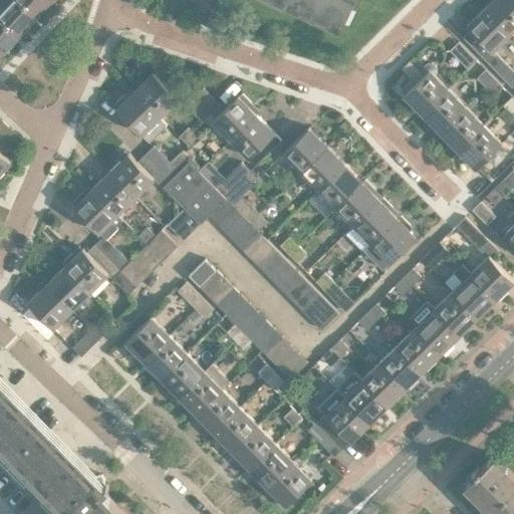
[(0,0),(0,15),(19,33),(36,14),(21,0),(0,0)]
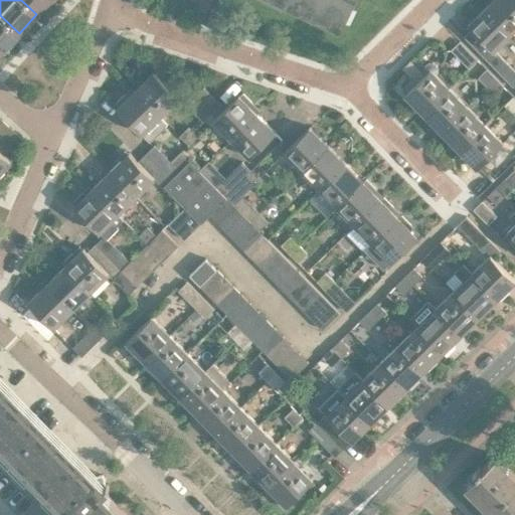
[(21,0),(36,14),(49,0),(21,0)]
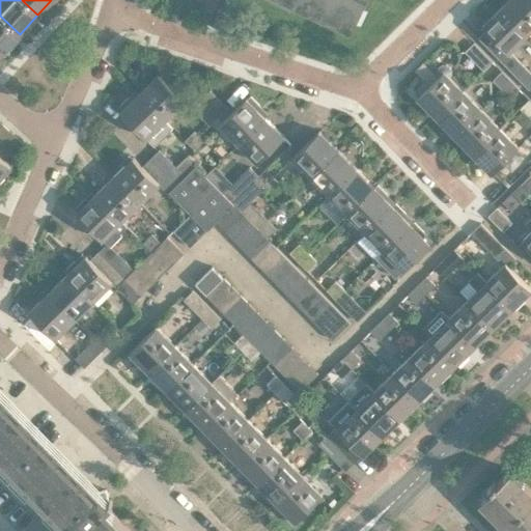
[(279,0),(291,5),(290,7),(291,8),(292,6),(320,20),(319,21),(320,22),(322,20),(350,33),(348,35),(350,35),(365,4),(364,3),(365,0),(279,0)]
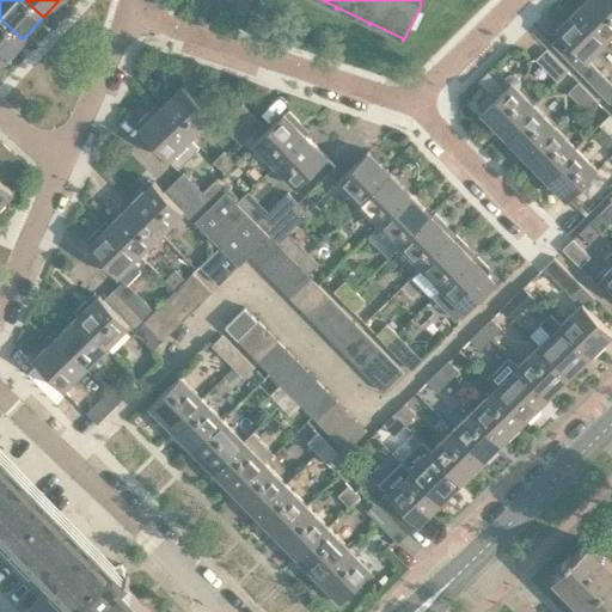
[(611,0),(583,0),(576,7),(607,38),(611,32),(611,0)]
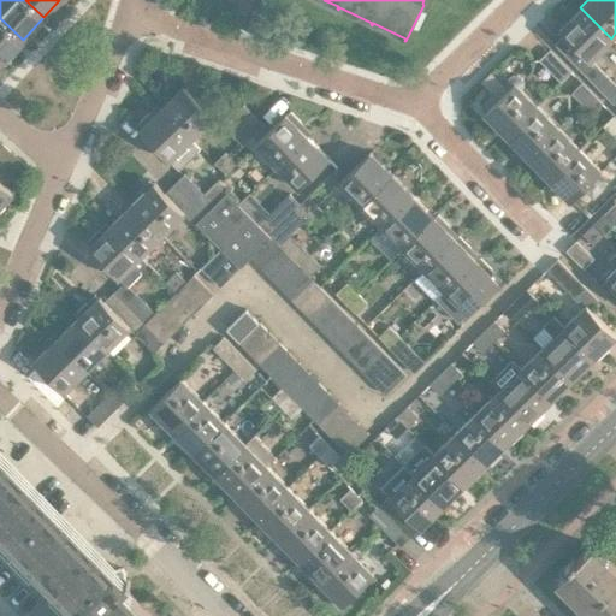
[(615,86),(590,59),(611,39),(580,7),(558,29),(563,35),(554,43),(612,104),(615,100),(615,86)]
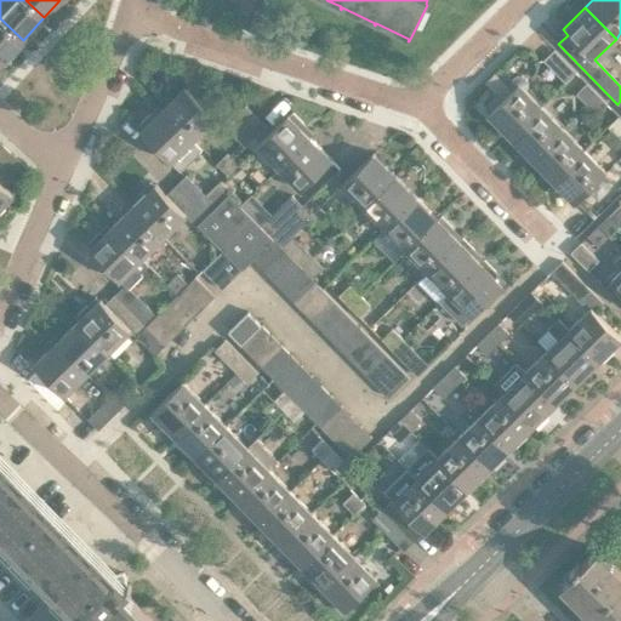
[(13,50),(23,40),(0,18),(0,62),(4,66),(16,52),(13,50)]
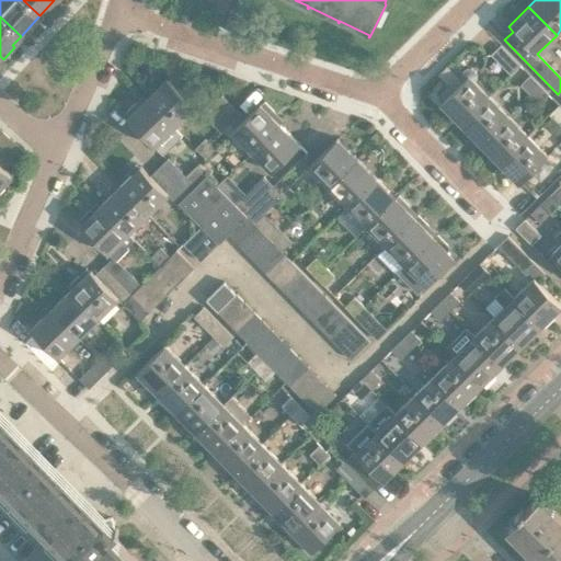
[(500,44),(490,54),(510,73),(519,65),(500,44)]
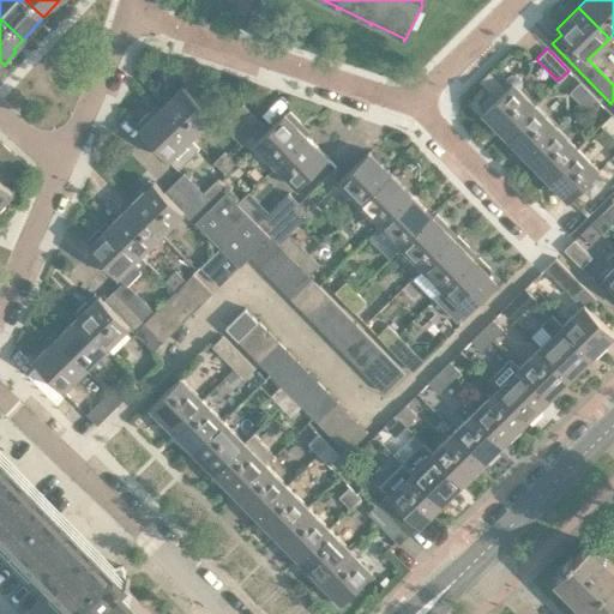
[(486,109),(482,113),(504,134),(535,104),(518,88),(521,84),(521,80),(518,76),(515,74),(511,74),(507,76),(505,79),(505,84),(506,88),(495,98),(493,96),(488,96),(482,101),(482,107),(486,109)]
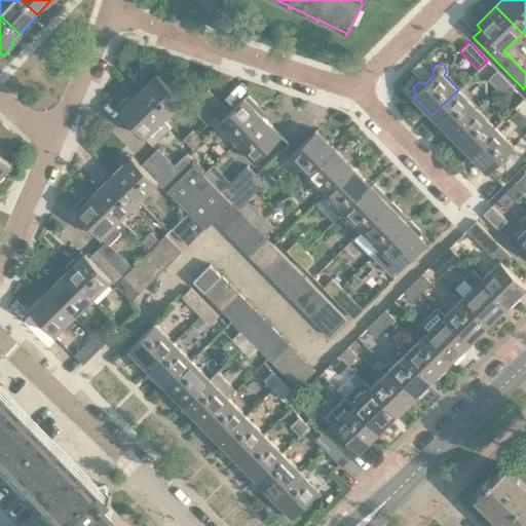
[(487,79),(496,87),(504,79),(496,70),(487,79)]
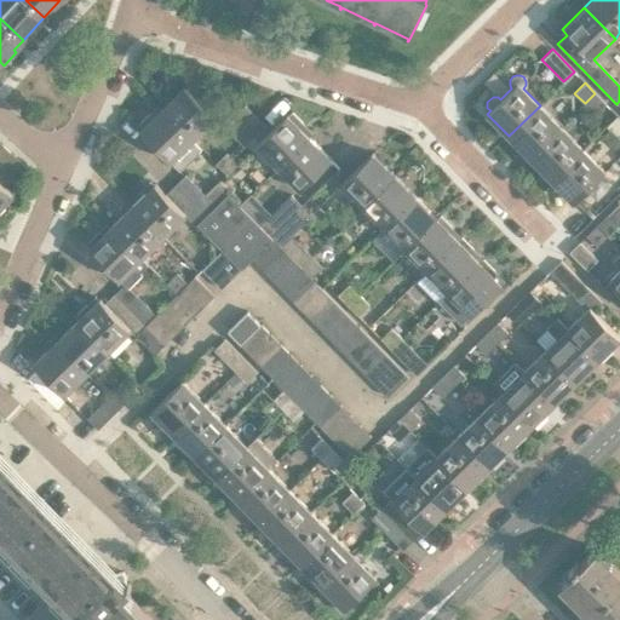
[(214,118),(184,86),(161,108),(191,139),(214,118)]
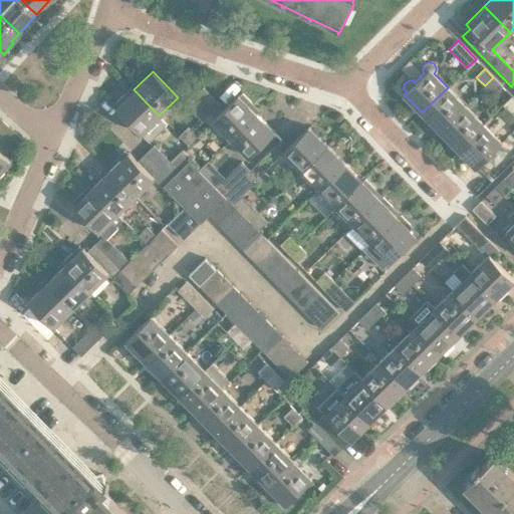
[(493,77),(485,85),(493,94),(502,85),(493,77)]
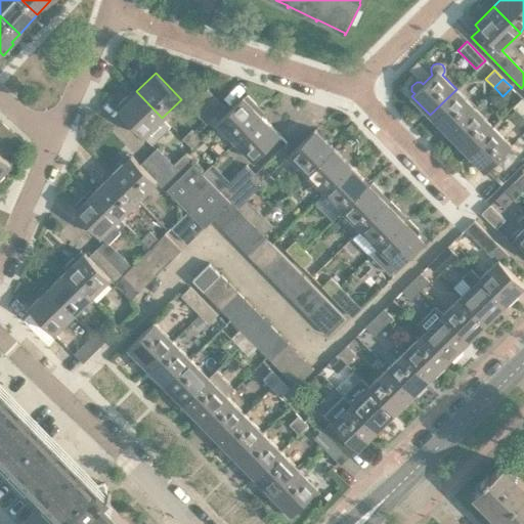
[(188,106),(198,115),(215,97),(207,88),(188,106)]
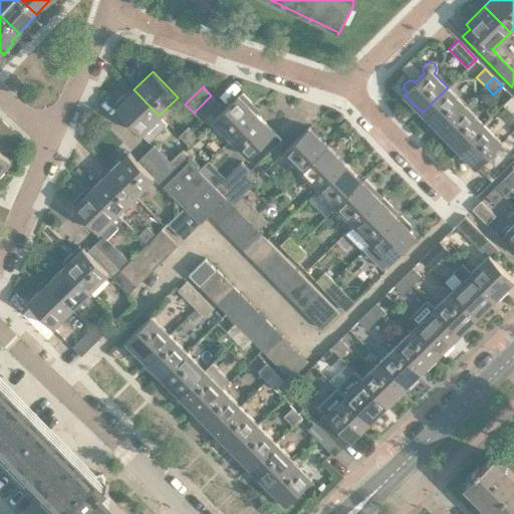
[(465,105),(448,87),(422,112),(439,131),(465,105)]
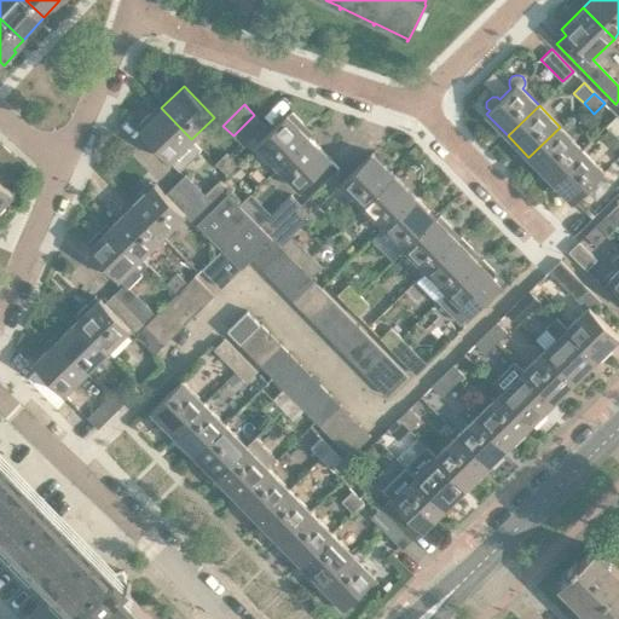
[(200,146),(191,139),(161,108),(139,129),(178,169),(200,146)]
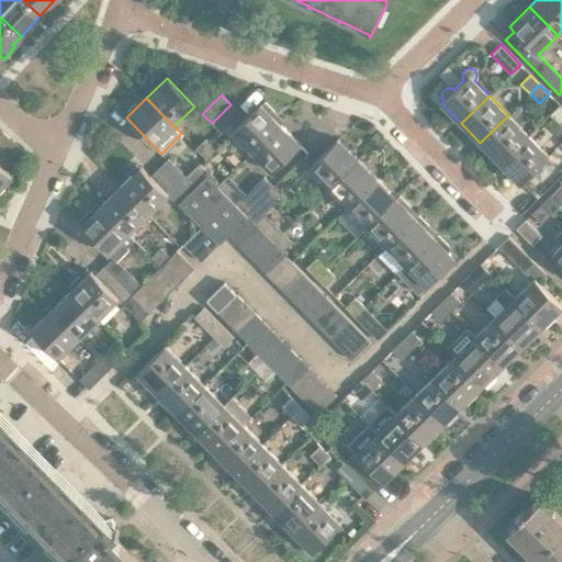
[(280,123),(269,113),(272,110),(263,100),(232,131),(251,152),(280,123)]
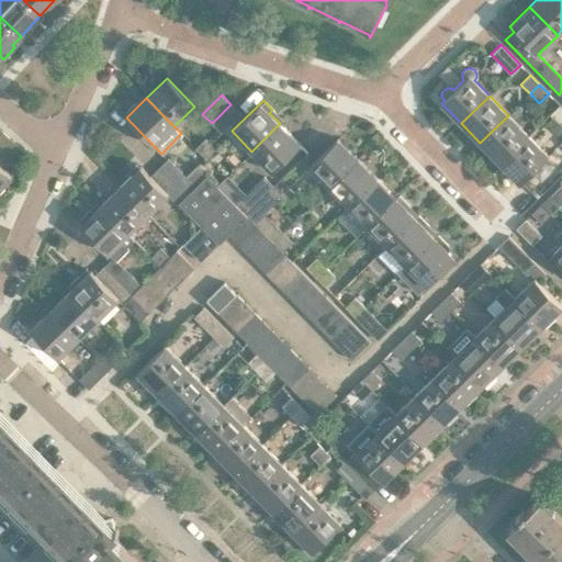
[(231,104),(212,123),(221,133),(240,113),(231,104)]
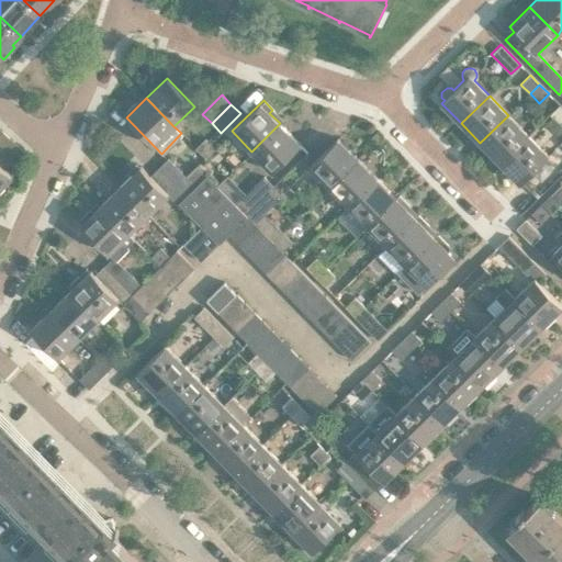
[(499,163),(528,135),(508,115),(480,143),(499,163)]
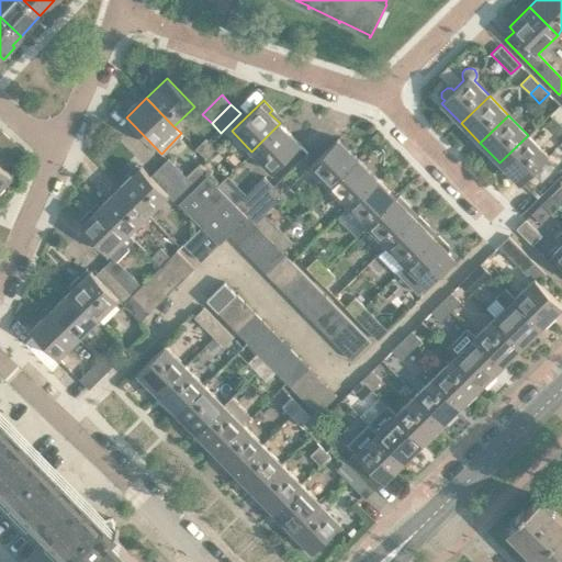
[(271,171),(300,144),(280,123),(251,152),(271,171)]
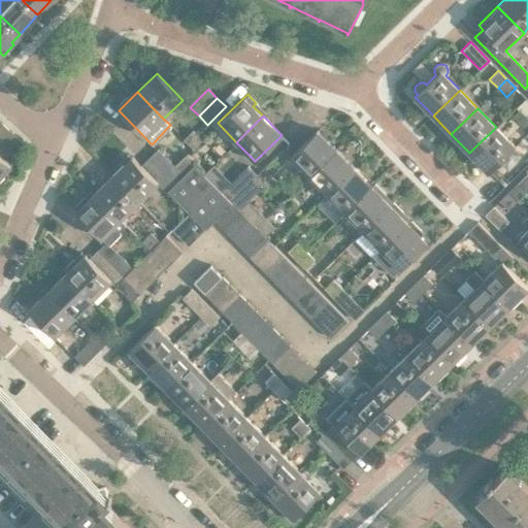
[(0,124),(0,142),(11,131),(2,123),(0,124)]
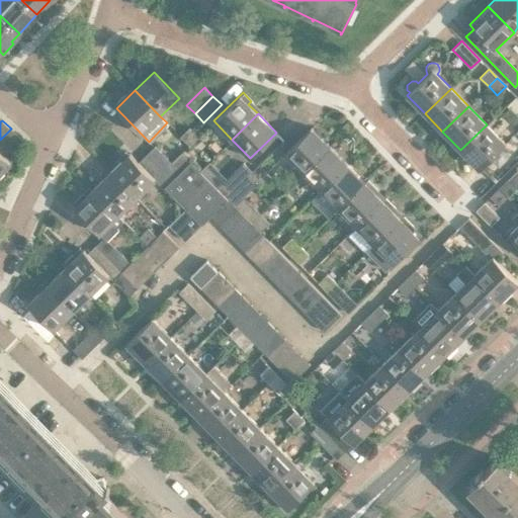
[(505,143),(487,124),(460,150),(479,169),(505,143)]
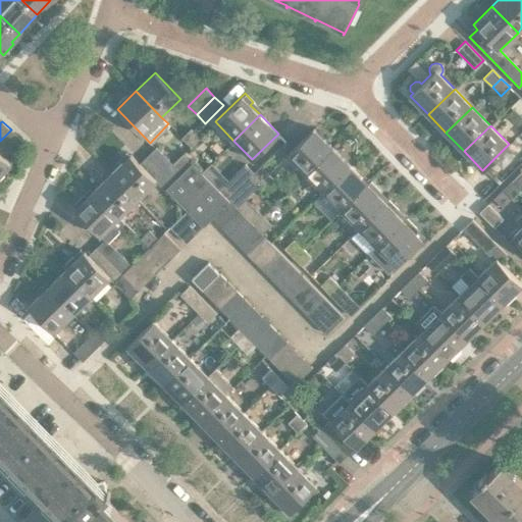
[(200,137),(191,128),(181,137),(191,146),(200,137)]
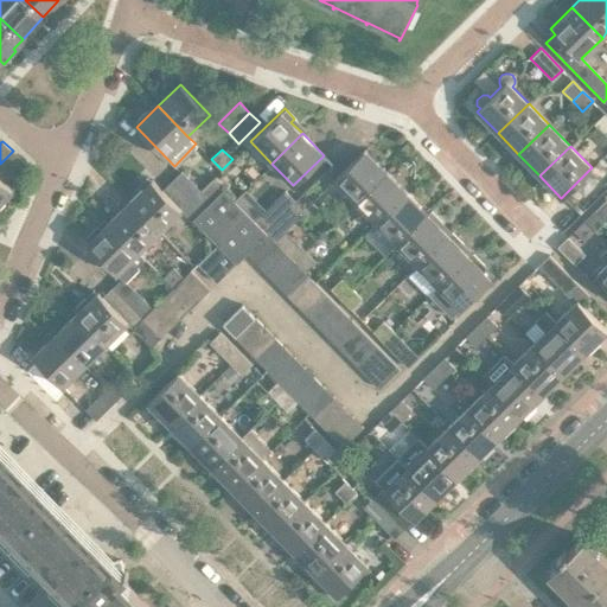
[(355,200),(385,171),(364,149),(333,179),(355,200)]
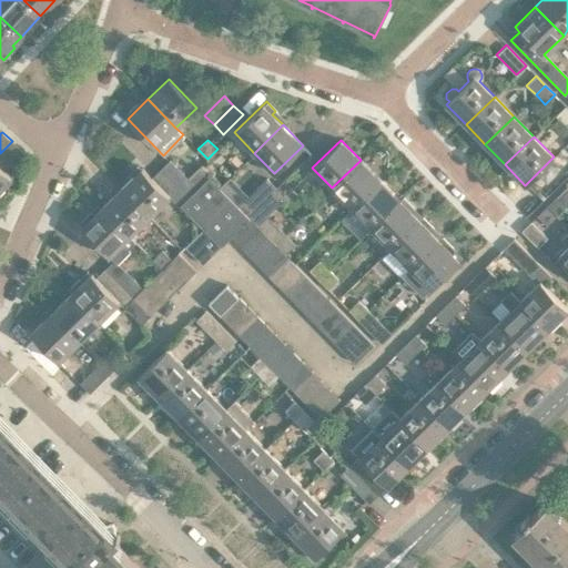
[(22,151),(12,141),(0,153),(0,166),(3,170),(22,151)]
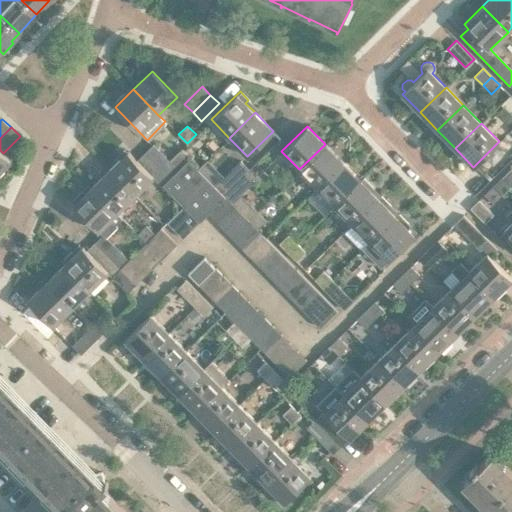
[(178,169),(169,161),(152,144),(144,152),(170,177),(178,169)]
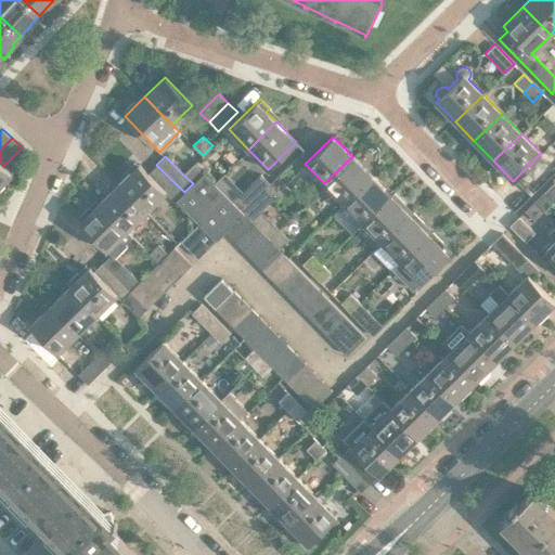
[(372,176),(352,156),(324,183),(344,203),(372,176)]
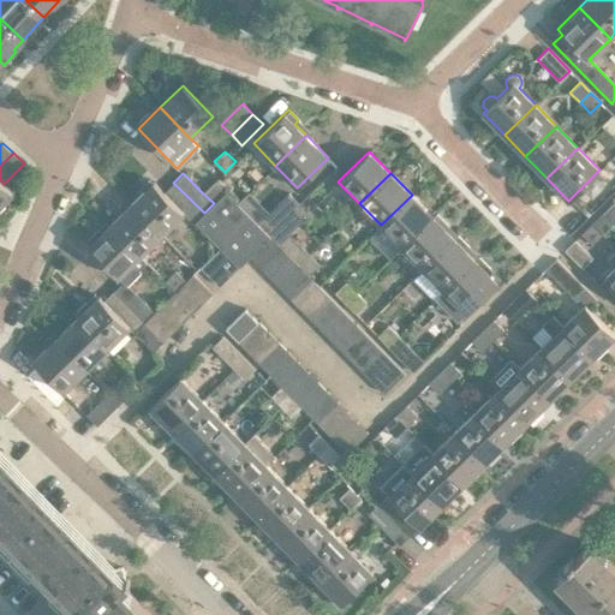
[(0,204),(12,192),(4,184),(0,180),(0,204)]
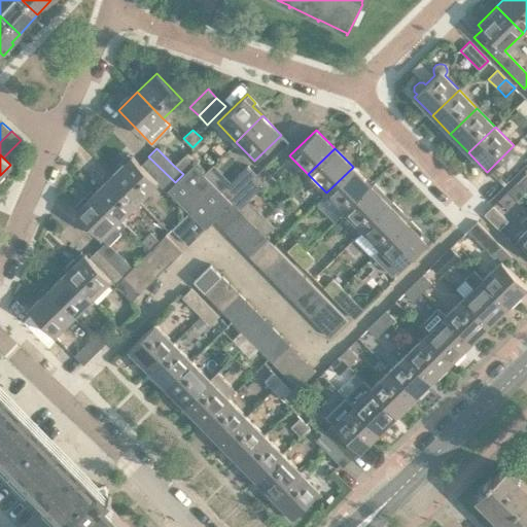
[(157,182),(140,165),(131,155),(112,174),(138,201),(156,182),(157,182)]
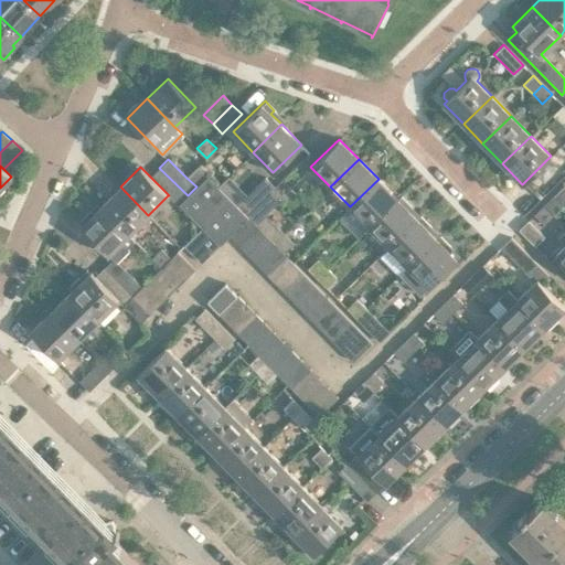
[(198,167),(187,178),(196,187),(208,176),(198,167)]
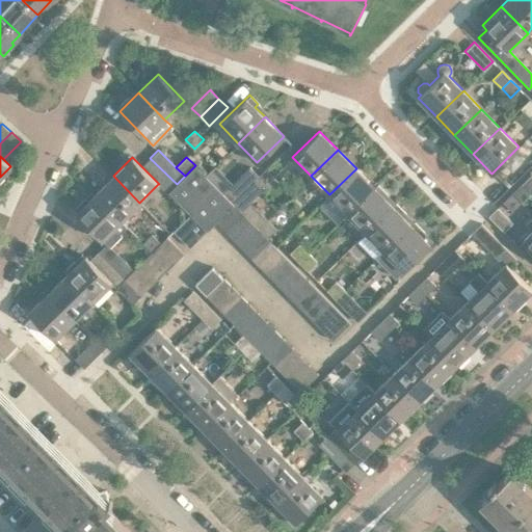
[(150,158),(141,166),(159,184),(158,184),(167,193),(168,192),(168,191),(177,184),(150,158)]
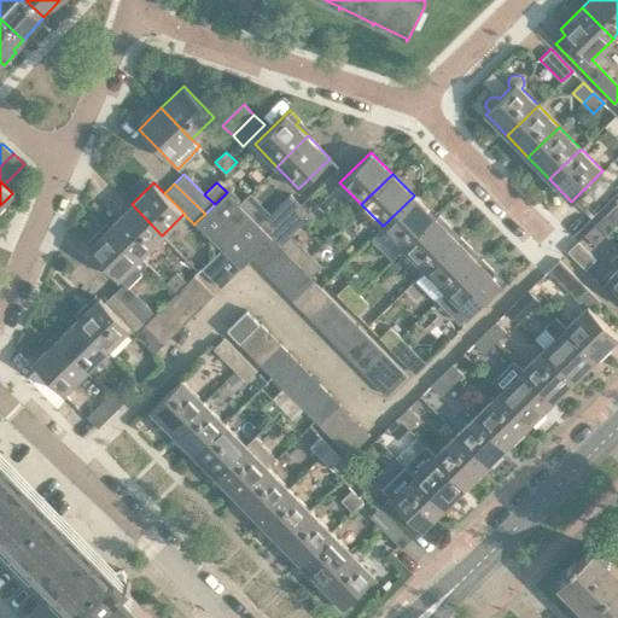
[(196,222),(196,223),(221,249),(240,268),(242,267),(250,257),(270,237),(268,234),(258,225),(227,192),(215,204),(205,214),(196,222)]
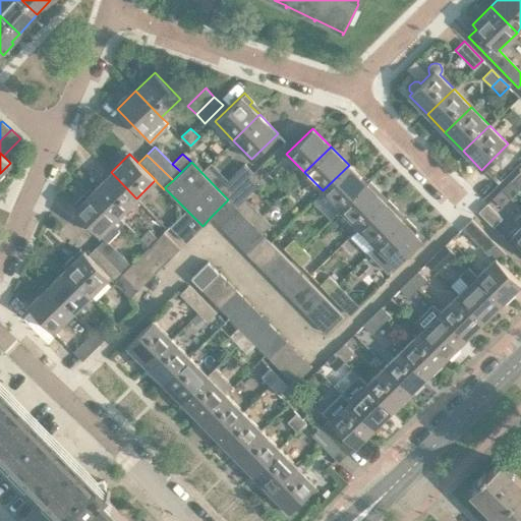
[(252,172),(244,163),(218,189),(226,197),(252,172)]
